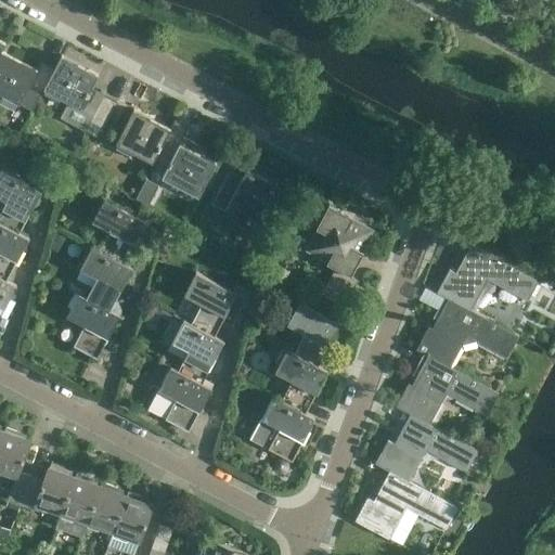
[(37,101),(44,88),(54,68),(41,61),(37,68),(10,54),(1,50),(0,51),(0,92),(20,103),(31,110),(36,101),(37,101)]
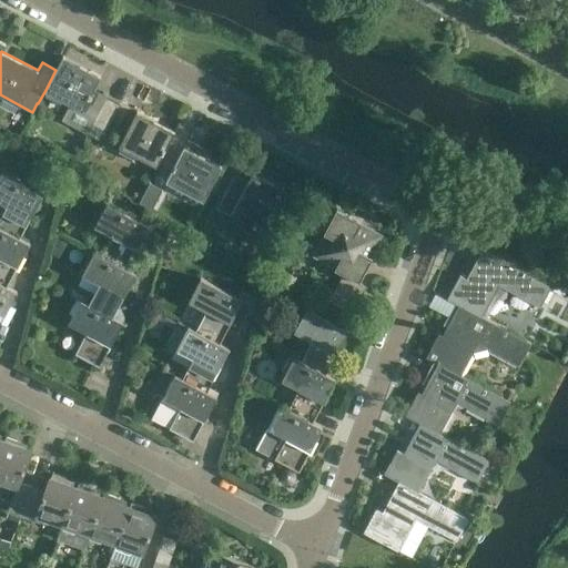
[(60,119),(88,133),(107,97),(93,89),(100,77),(63,57),(56,70),(46,90),(68,102),(60,119)]
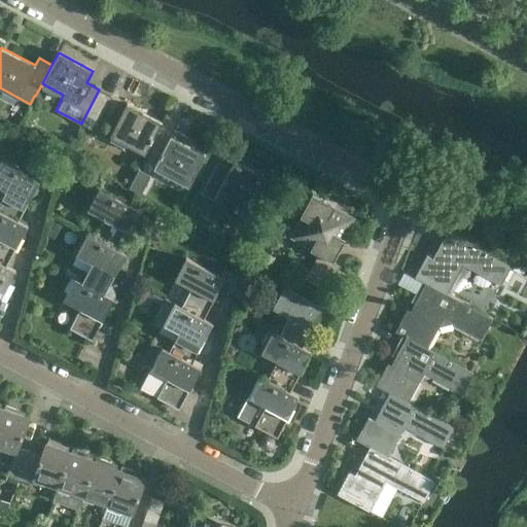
[(99,90),(81,124),(93,130),(111,96),(99,90)]
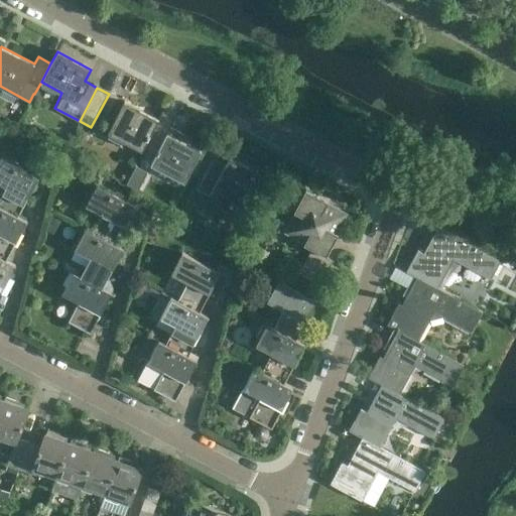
[(109,133),(142,151),(158,120),(125,102),(109,133)]
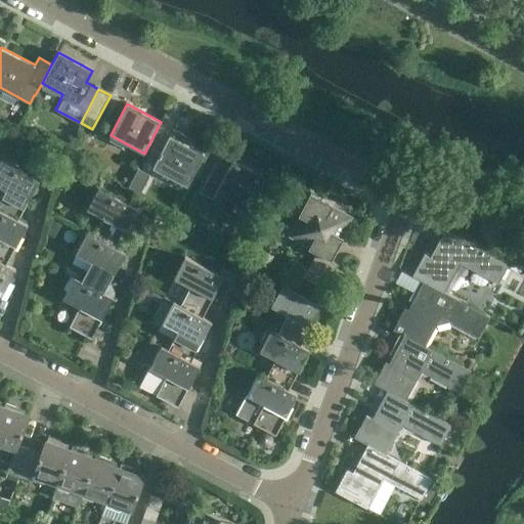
[(153,166),(187,185),(205,154),(169,135),(177,120),(166,114),(161,122),(146,148),(159,156),(153,166)]
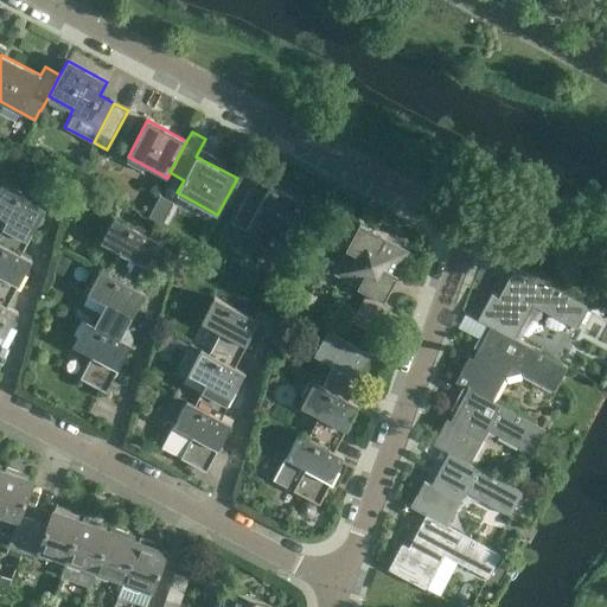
[(311,205),(270,184),(266,193),(251,186),(232,222),(247,230),(251,221),(292,242),(311,205)]
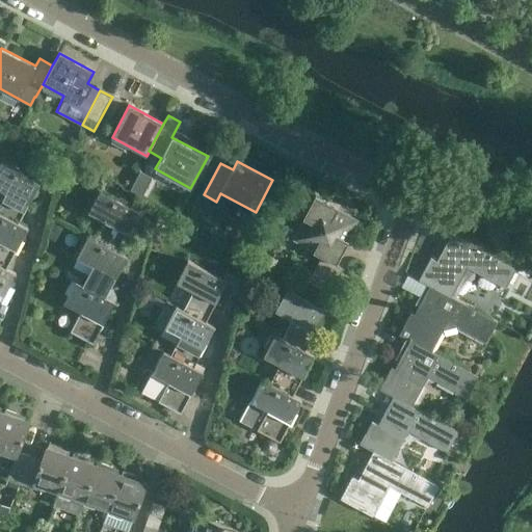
[(0,188),(5,191),(0,202),(0,213),(19,223),(27,209),(40,182),(1,162),(0,163),(0,188)]
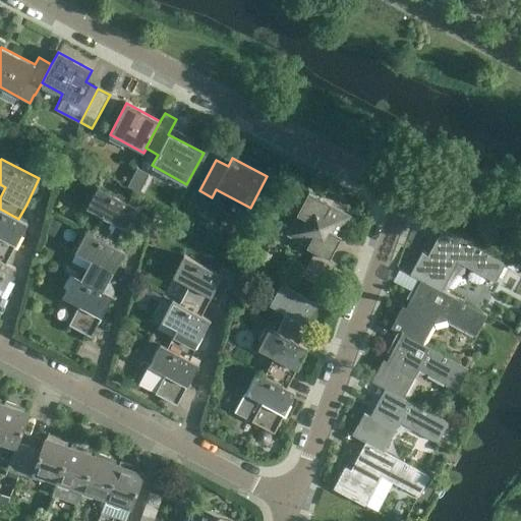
[(104,215),(94,235),(115,246),(136,206),(98,186),(88,207),(104,215)]
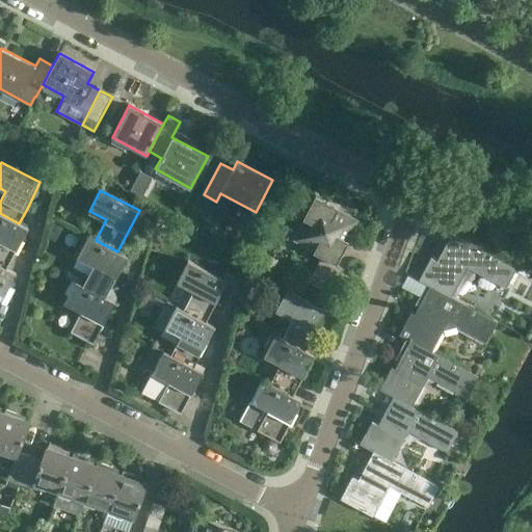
[(316,248),(314,251),(313,253),(319,257),(309,275),(301,271),(297,280),(319,291),(323,284),(330,288),(342,267),(337,264),(348,241),(345,239),(354,221),(341,214),(341,215),(336,213),(338,208),(315,195),(303,218),(307,220),(297,238),(316,248)]
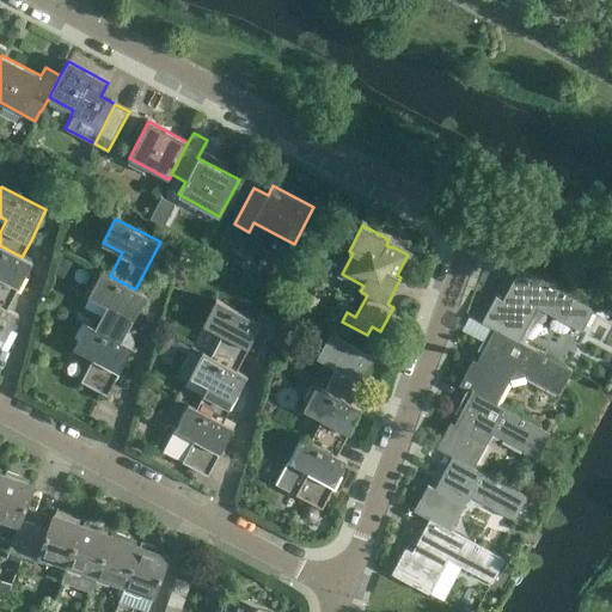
[(0,304),(7,308),(31,262),(22,257),(0,245),(0,304)]
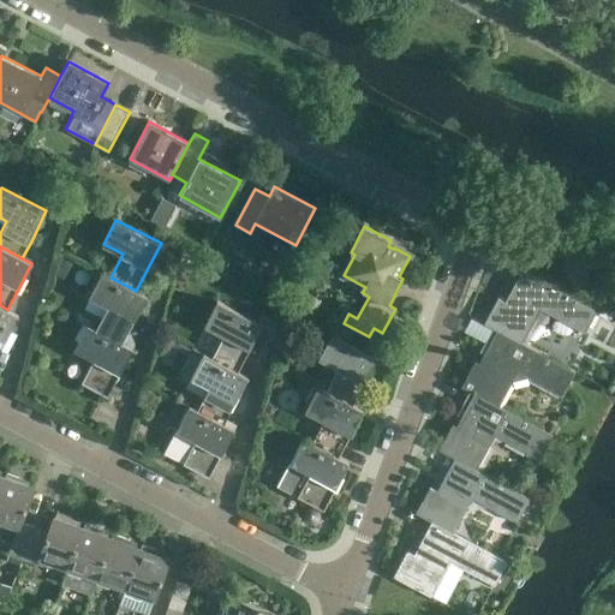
[(485,322),(494,327),(521,341),(541,308),(585,332),(598,308),(524,268),(507,300),(500,297),(485,322)]
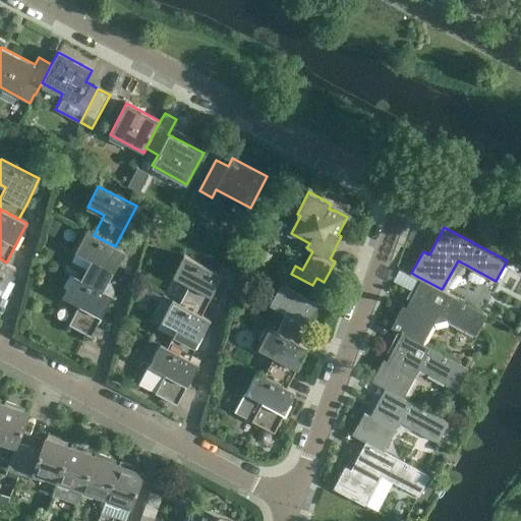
[(92,261),(81,279),(104,291),(124,251),(115,246),(94,235),(85,231),(75,251),(92,261)]
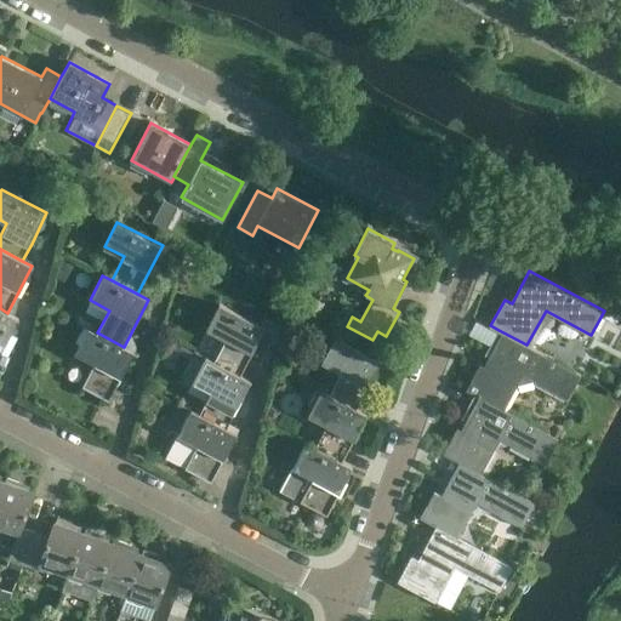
[(226,339),(214,362),(240,375),(250,358),(265,328),(220,305),(206,329),(226,339)]
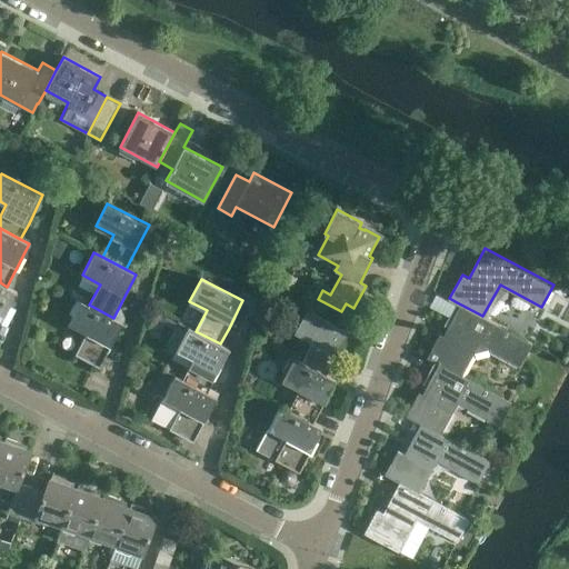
[(7,287),(0,282),(0,325),(17,292),(7,287)]
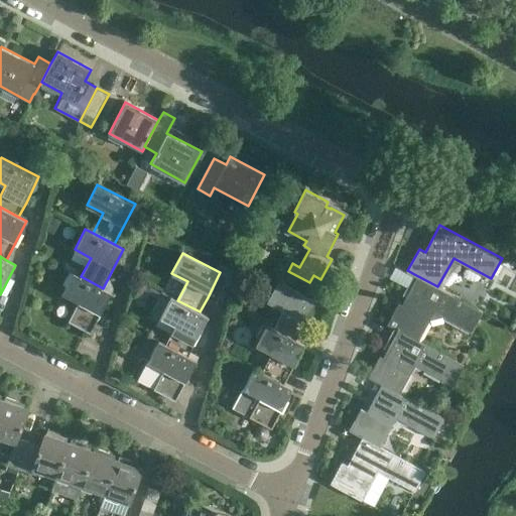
[(103,288),(81,276),(74,273),(62,293),(79,301),(69,320),(91,332),(112,292),(103,288)]
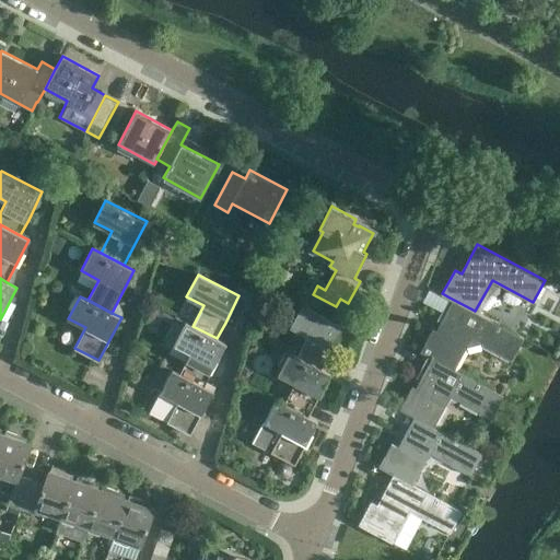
[(421,351),(429,356),(503,395),(454,369),(470,337),(513,360),(524,337),(475,311),(450,298),(439,321),(445,324),(441,331),(433,328),(421,351)]
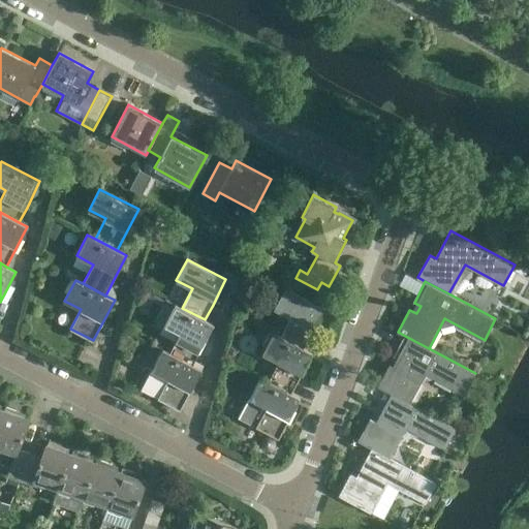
[(290,317),(281,336),(304,347),(324,307),(285,287),(274,308),(290,317)]
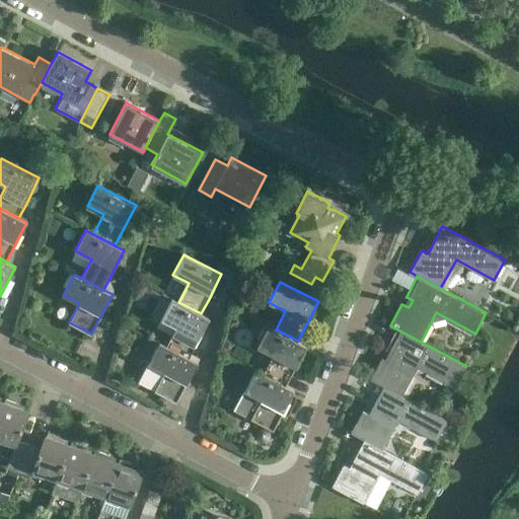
[(176,327),(167,347),(190,358),(210,318),(201,313),(178,302),(171,298),(161,319),(176,327)]
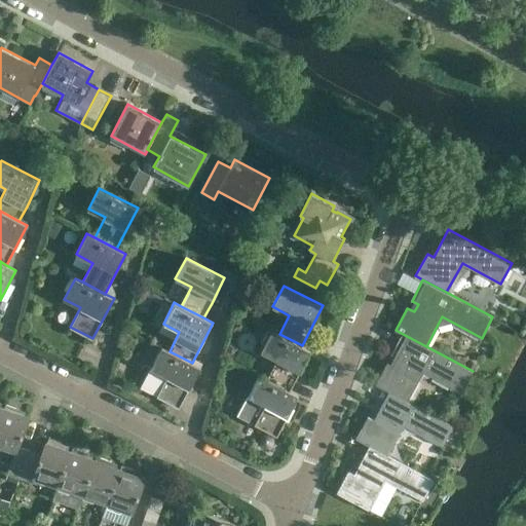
[(276,360),(267,378),(290,390),(310,350),(302,345),(279,334),(272,330),(261,351),(276,360)]
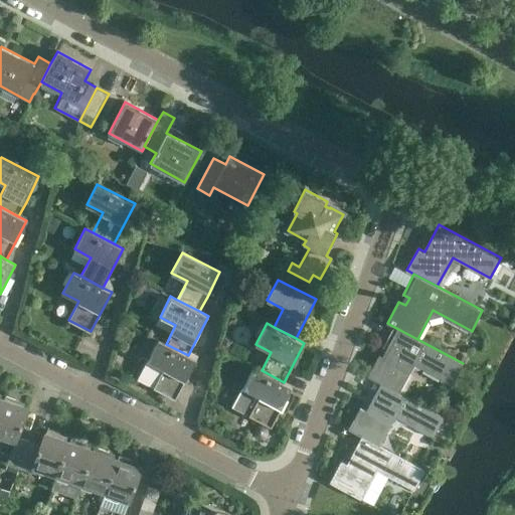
[(379,354),(368,375),(398,391),(414,362),(453,382),(463,363),(394,327),(383,347),(390,350),(386,358),(379,354)]
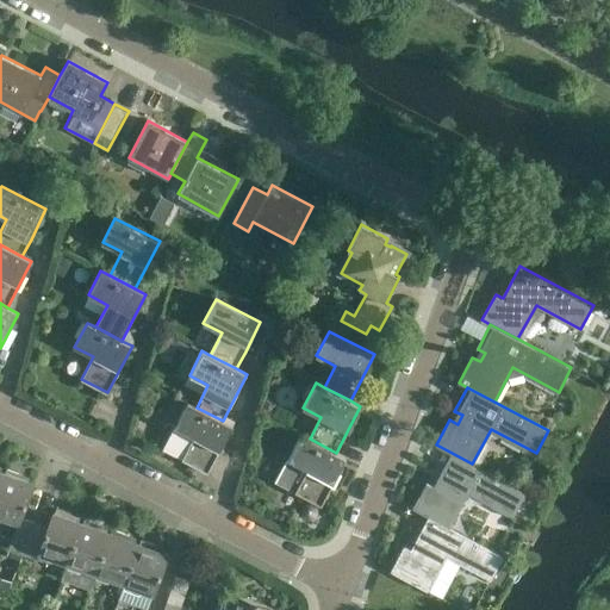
[(223,421),(197,408),(188,403),(175,427),(175,428),(172,427),(160,448),(180,459),(175,466),(184,471),(188,464),(205,473),(206,471),(209,472),(232,425),(223,421)]
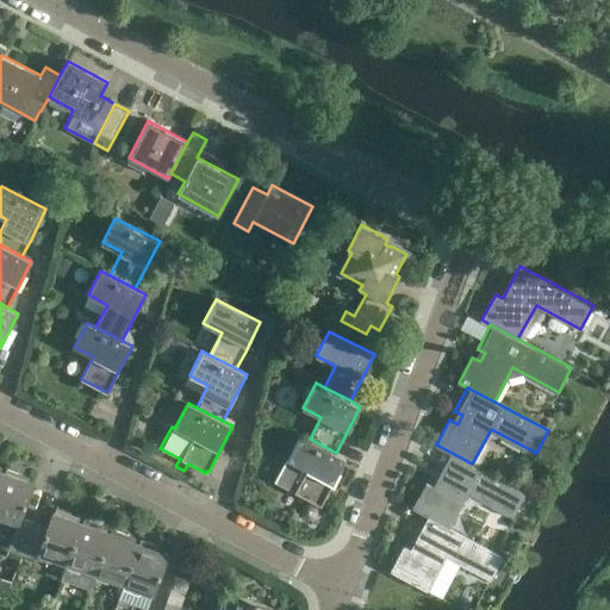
[(336,453),(310,439),(302,435),(278,481),(322,505),(346,459),(336,453)]
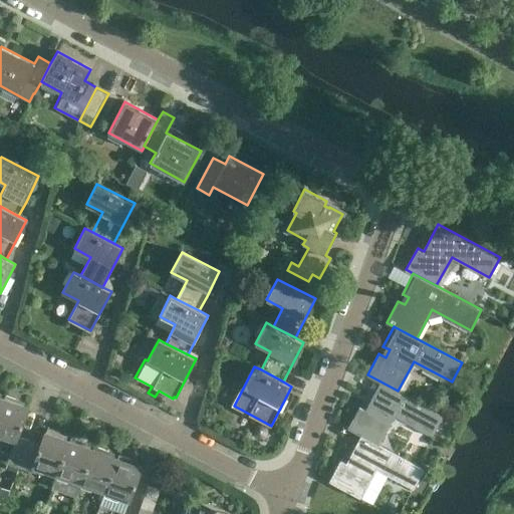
[(360,405),(348,427),(379,444),(395,415),(432,436),(443,415),(398,391),(367,374),(367,375),(380,382),(366,409),(360,405)]
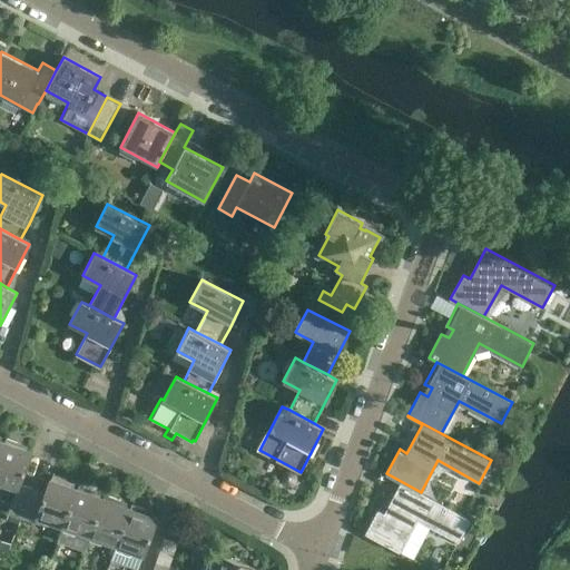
[(8,513),(21,518),(32,488),(20,483),(31,451),(18,446),(20,442),(6,438),(0,454),(0,481),(17,488),(8,513)]
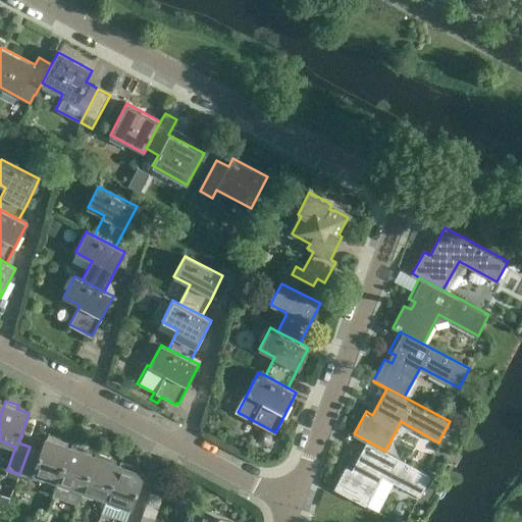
[(431,475),(385,451),(354,433),(353,434),(367,441),(353,469),(347,466),(334,488),(366,505),(381,475),(420,496),(431,475)]
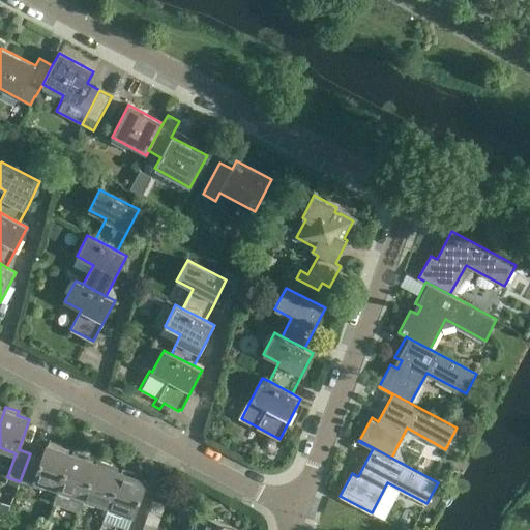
[(34,480),(58,490),(71,453),(60,450),(62,446),(49,441),(48,445),(47,445),(41,458),(30,453),(20,481),(32,486),(34,480)]
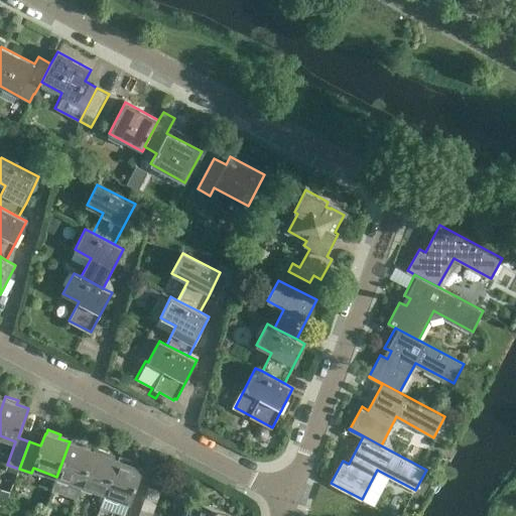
[(69,481),(81,485),(94,450),(83,446),(85,442),(72,438),(71,442),(70,441),(56,477),(50,494),(62,498),(69,481)]
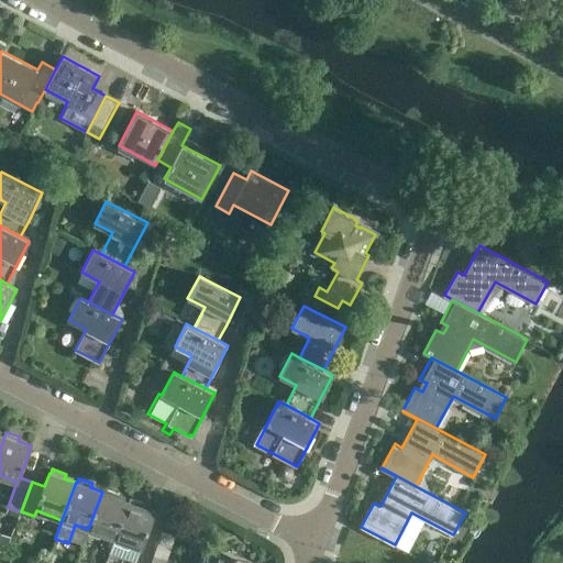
[(88,529),(114,539),(128,501),(117,497),(118,493),(105,487),(103,492),(102,492),(88,529)]
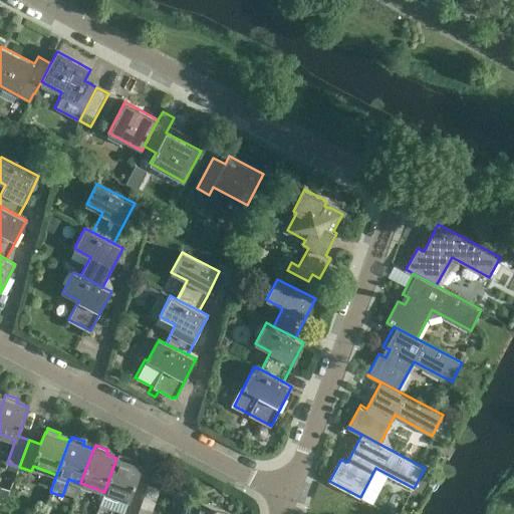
[(116,458),(104,492),(98,508),(112,513),(123,513),(130,501),(142,467),(131,462),(132,458),(119,454),(118,458),(116,458)]
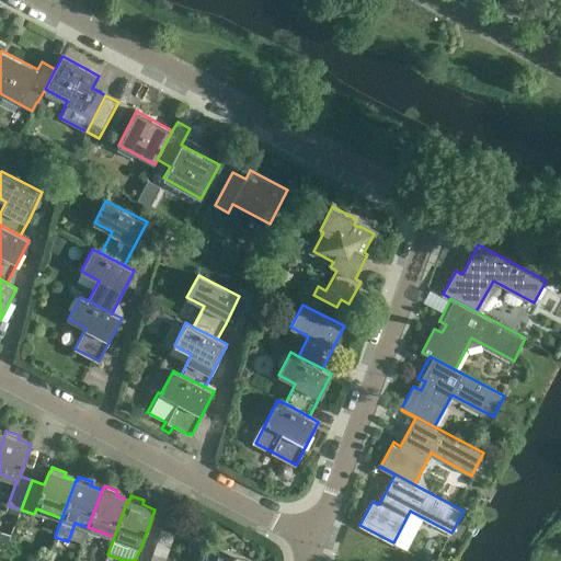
[(162,527),(153,553),(165,559),(175,531),(162,527)]
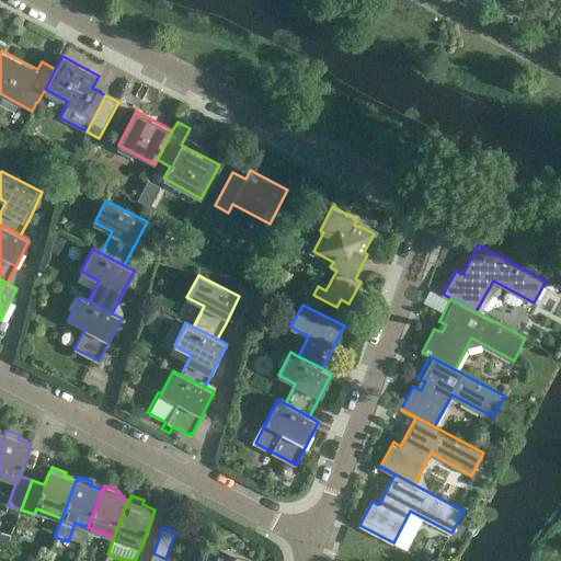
[(254,560),(255,560),(218,547),(217,550),(213,549),(209,560),(205,559),(198,560),(254,560)]
